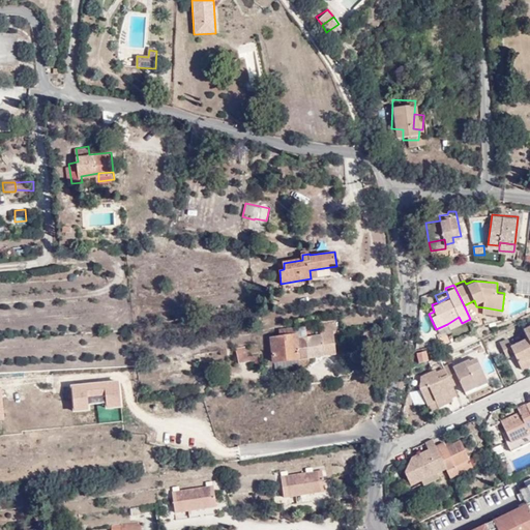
[(501,318),(502,311),(484,307),(484,316),(501,318)]
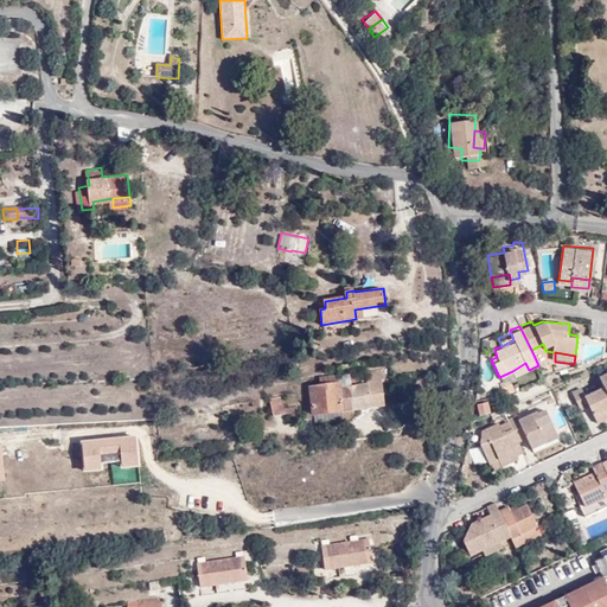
[(515,376),(529,370),(525,363),(512,371),(515,376)]
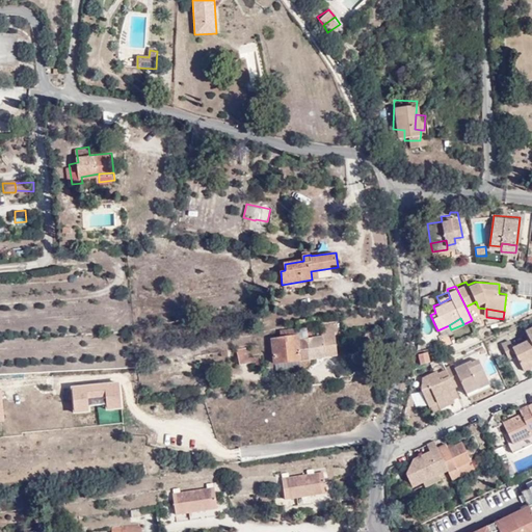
[(333,336),(335,336),(335,325),(320,326),(321,336),(297,339),(296,328),(280,329),(280,336),(272,337),(274,357),(275,363),(335,356),(334,344),(333,336)]
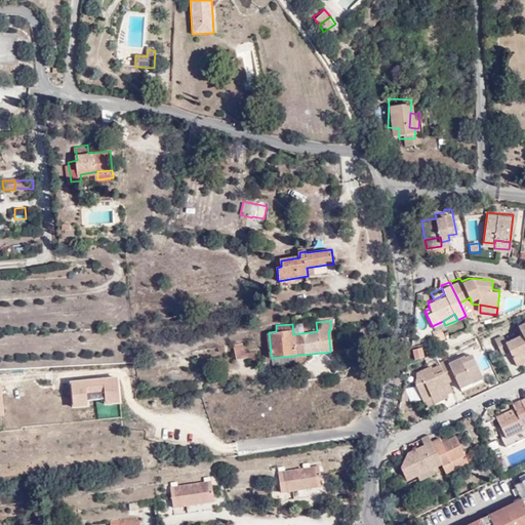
[(452,345),(471,336),(468,330),(449,338),(452,345)]
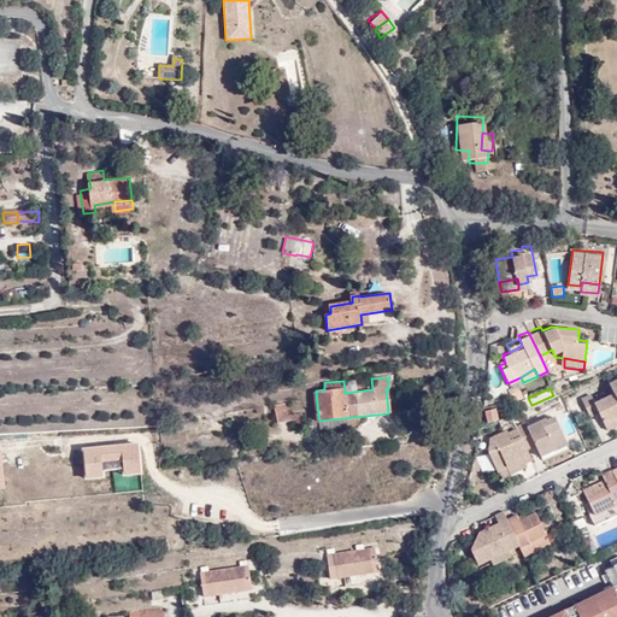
[(616,422),(616,397),(612,388),(594,397),(591,389),(580,395),(589,413),(599,410),(607,427),(616,422)]
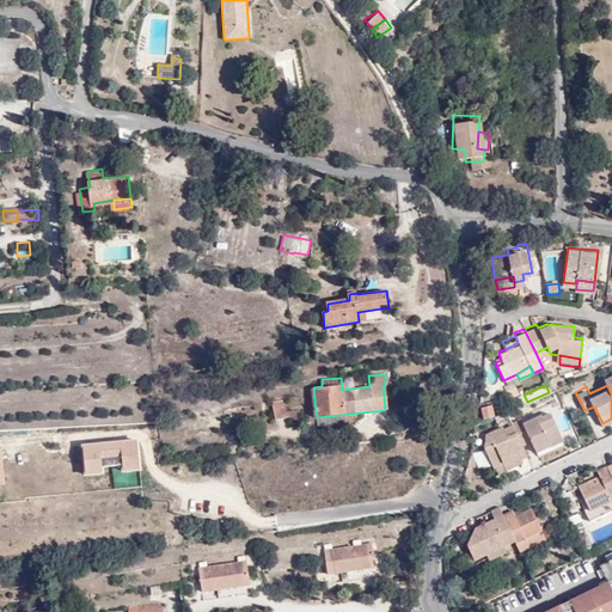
[(392,386),(385,386),(383,386),(384,396),(392,396),(392,386)]
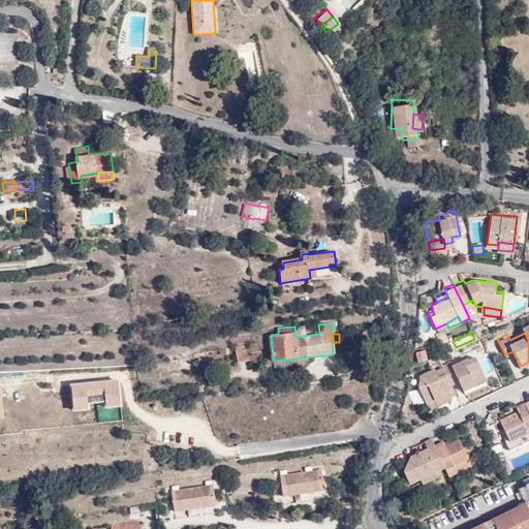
[(425,349),(415,350),(417,362),(427,359),(425,349)]
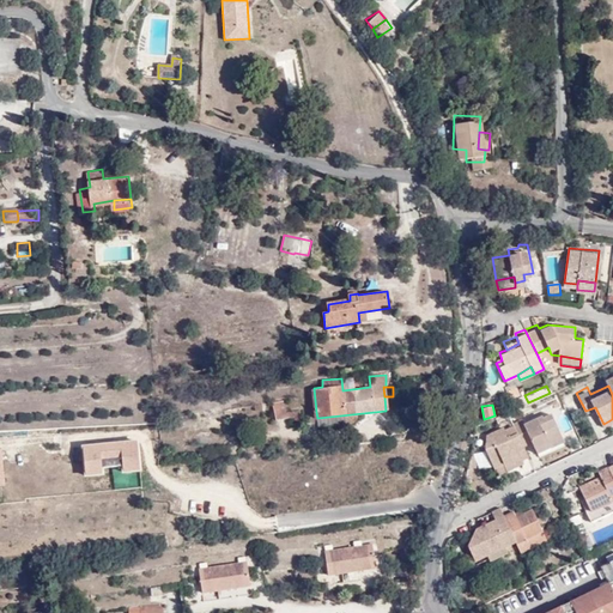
[(548,439),(551,445),(563,439),(551,411),(545,414),(542,412),(522,423),(520,419),(510,423),(513,430),(503,434),(499,428),(485,435),(486,449),(495,468),(504,463),(508,471),(516,467),(514,461),(521,457),(526,455),(527,456),(536,453),(534,445),(548,439)]
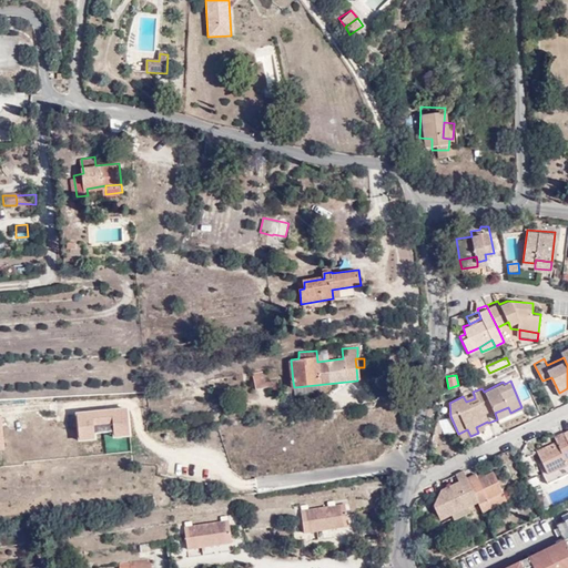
[(249,386),(249,393),(280,389),(279,383),(249,386)]
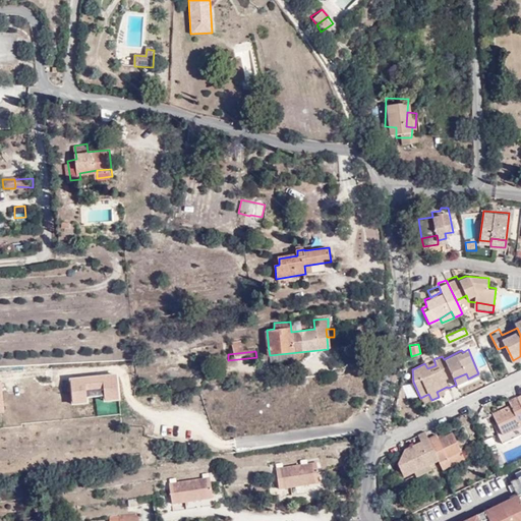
[(456,385),(468,379),(466,373),(454,379),(456,385)]
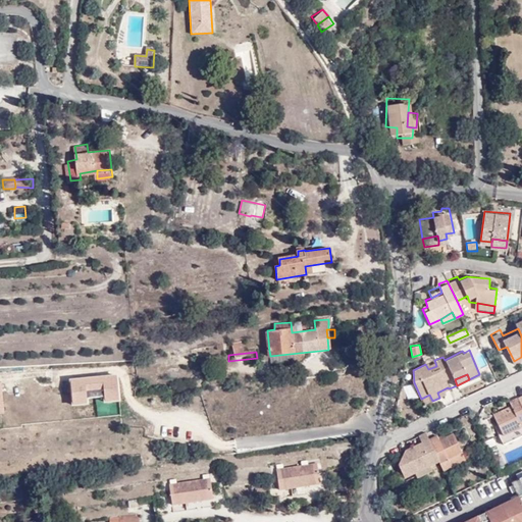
[(69,380),(72,408),(89,407),(88,401),(104,400),(105,405),(120,404),(117,376),(69,380)]
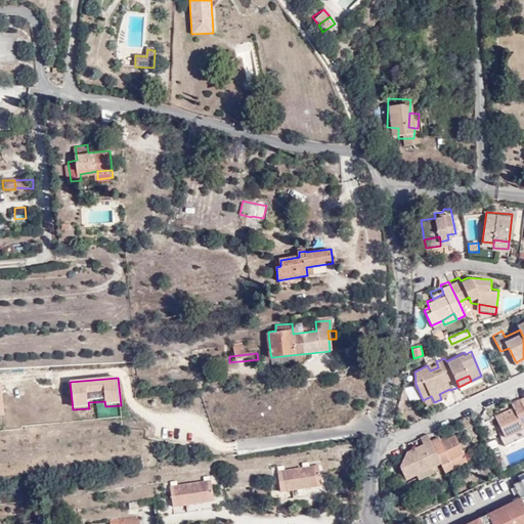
[(431,396),(423,400),(426,406),(434,402),(431,396)]
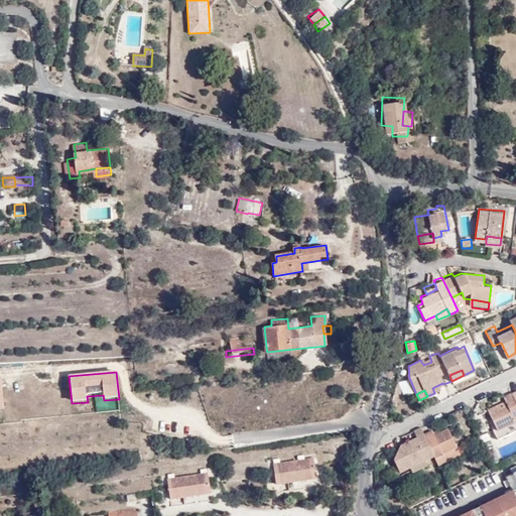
[(497,435),(515,426),(515,398),(513,392),(504,395),(505,399),(489,407),(492,416),(489,418),(497,435)]
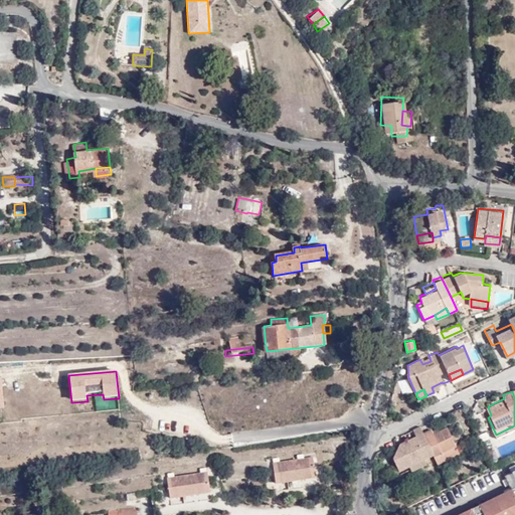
[(423,434),(435,457),(459,447),(448,425),(442,427),(443,430),(435,435),(433,430),(423,434)]
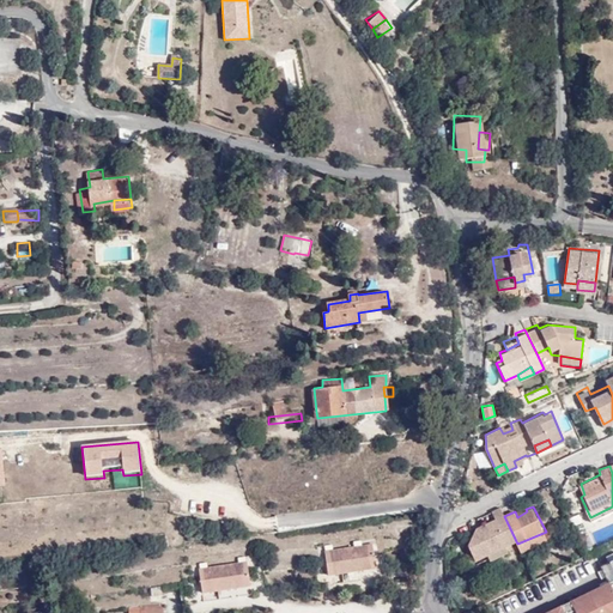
[(507,548),(517,544),(504,516),(499,508),(492,511),(496,520),(479,527),(472,550),(477,562),(486,558),(507,548)]
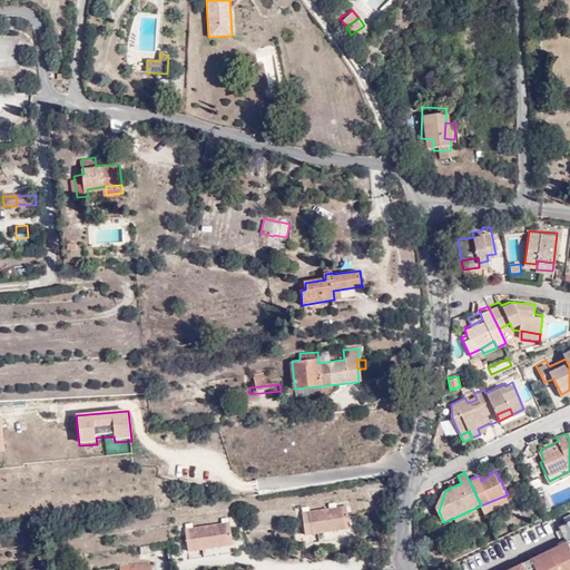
[(481,505),(485,513),(510,501),(508,494),(481,505)]
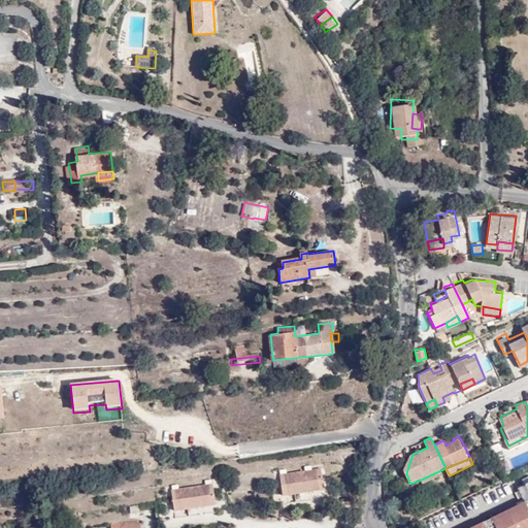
[(320,469),(279,474),(283,496),(324,491),(320,469)]
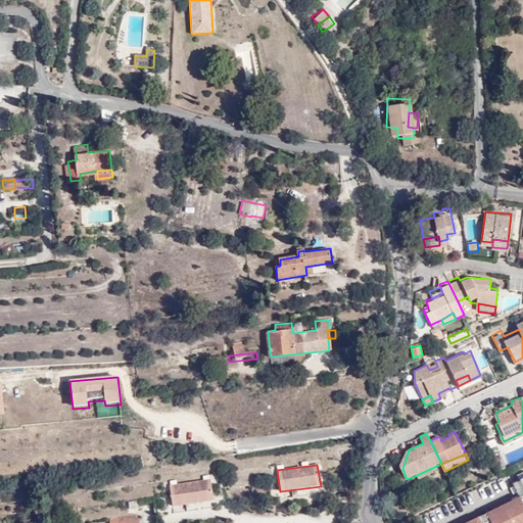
[(433,473),(434,473),(432,469),(416,476),(419,480),(422,485),(435,478),(433,473)]
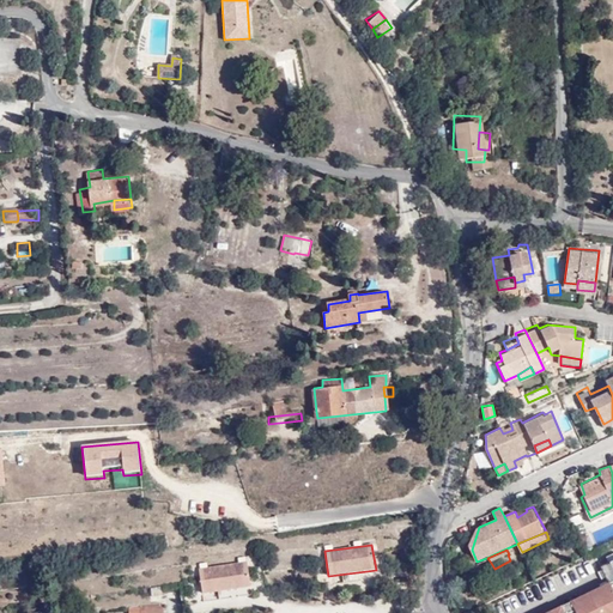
[(199,569),(202,593),(250,587),(247,562),(199,569)]
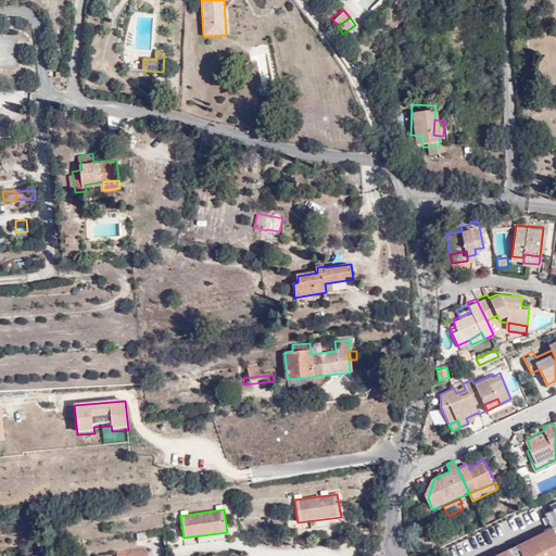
[(555,555),(555,509),(547,514),(554,529),(497,555),(555,555)]
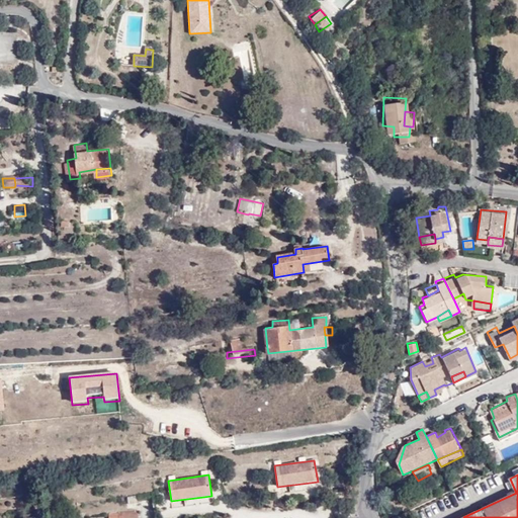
[(138,517),(138,509),(118,512),(118,517),(138,517)]
